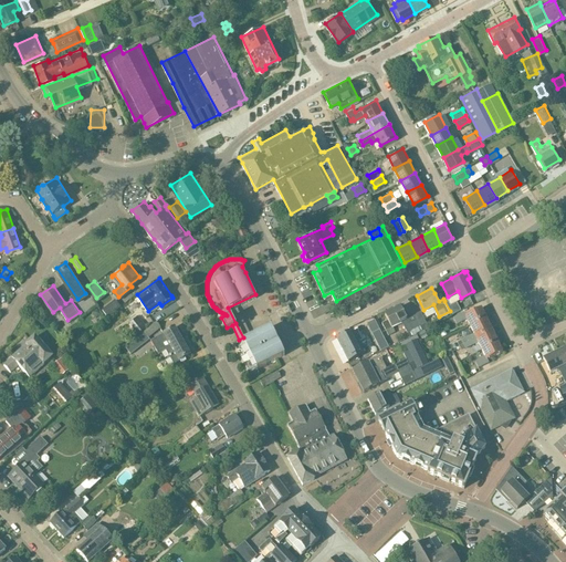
[(115,297),(102,306),(107,313),(121,303),(115,297)]
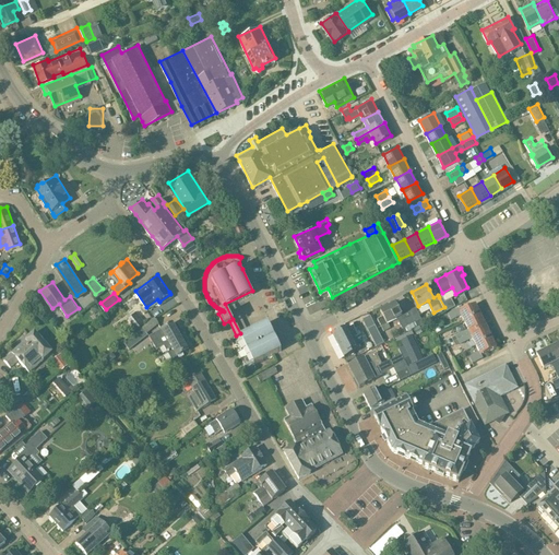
[(377,316),(381,323),(396,315),(402,326),(406,323),(407,328),(417,323),(423,320),(415,305),(401,313),(395,299),(380,307),(383,313),(377,316)]
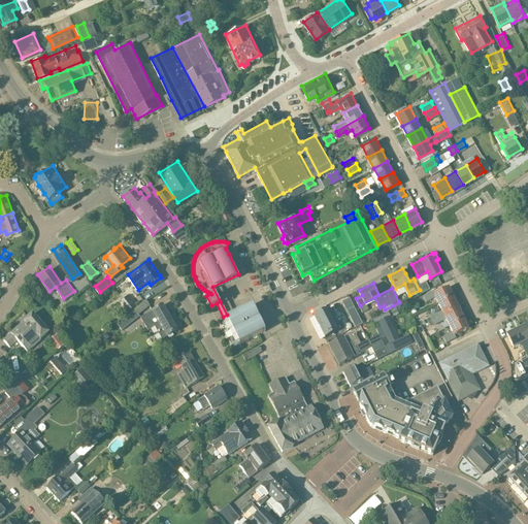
[(449,284),(434,291),(433,289),(423,293),(426,299),(435,294),(439,301),(454,294),(449,284)]
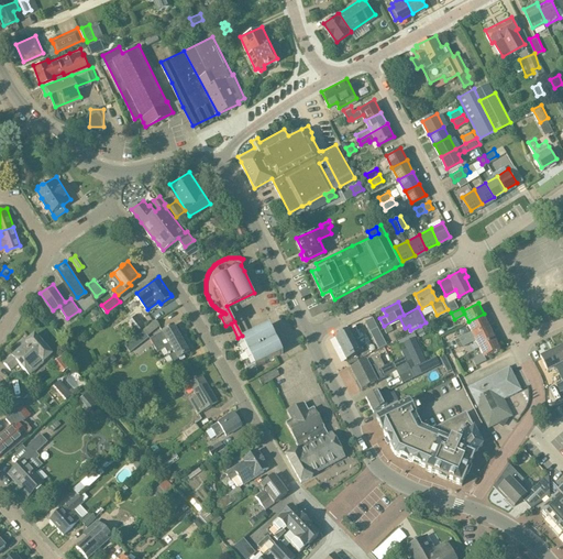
[(97,304),(91,308),(96,314),(101,309),(97,304)]
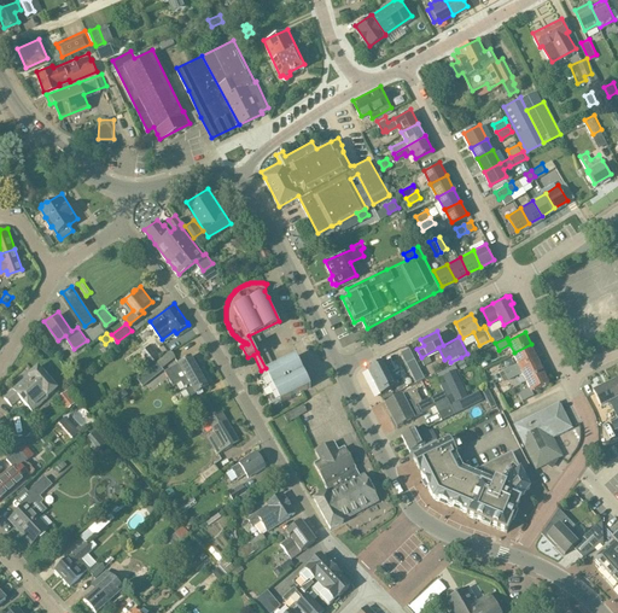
[(151,342),(143,348),(149,356),(152,360),(159,352),(151,342)]
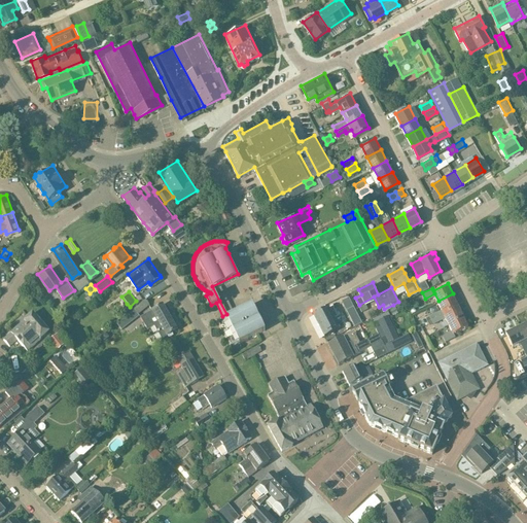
[(429,313),(431,317),(458,304),(453,293),(438,301),(442,308),(429,313)]
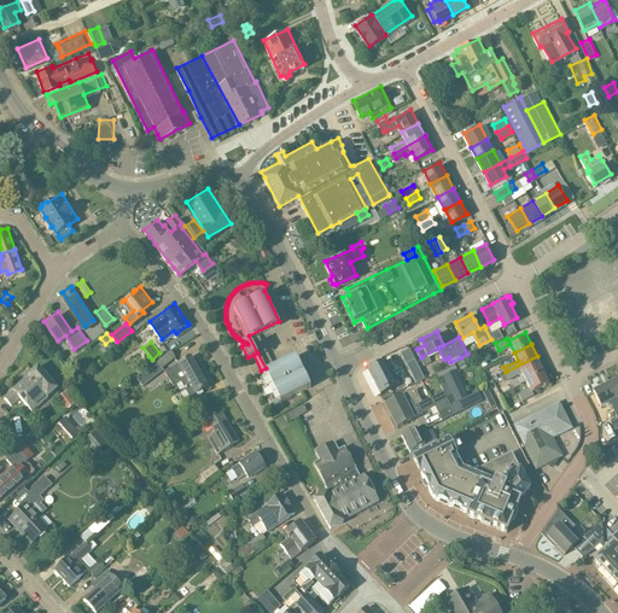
[(170,348),(157,358),(162,365),(175,354),(170,348)]
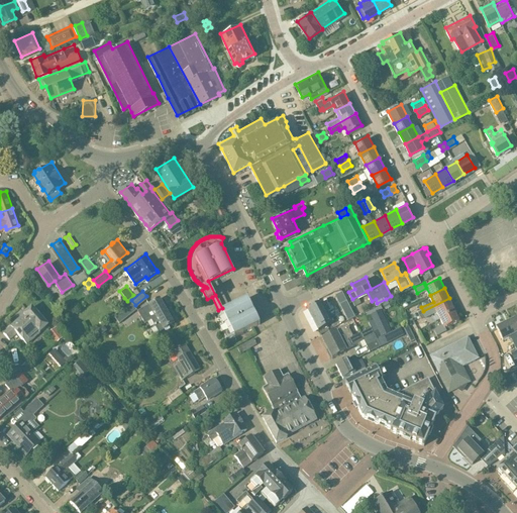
[(174,321),(164,303),(165,302),(161,296),(160,296),(149,302),(137,308),(144,320),(151,316),(159,329),(174,321)]
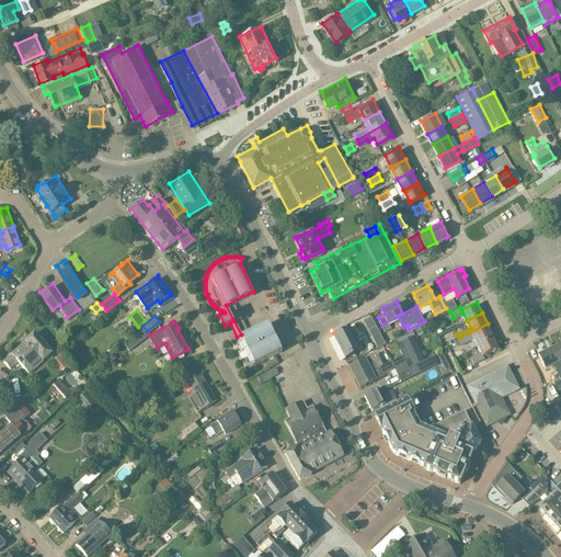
[(237,337),(231,339),(245,367),(282,349),(268,321),(241,334),(237,337)]
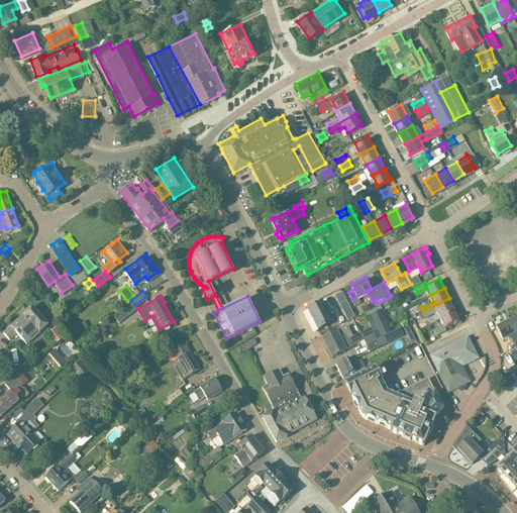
[(355,314),(346,298),(339,301),(348,317),(355,314)]
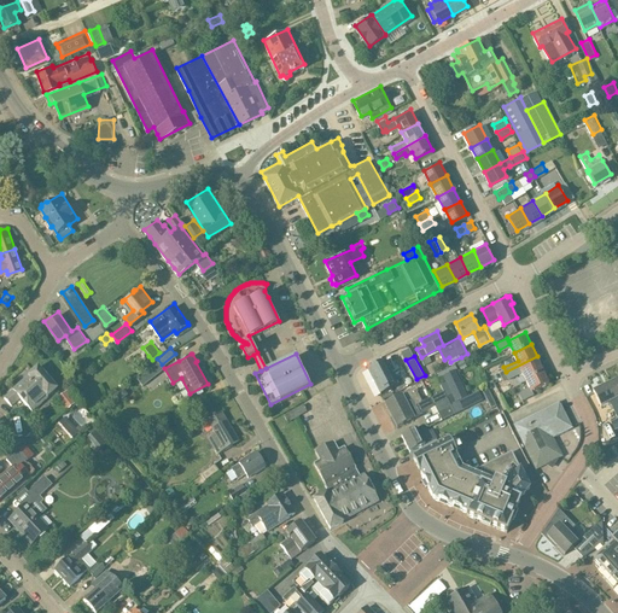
[(537,356),(506,372),(508,377),(522,369),(525,377),(543,368),(537,356)]
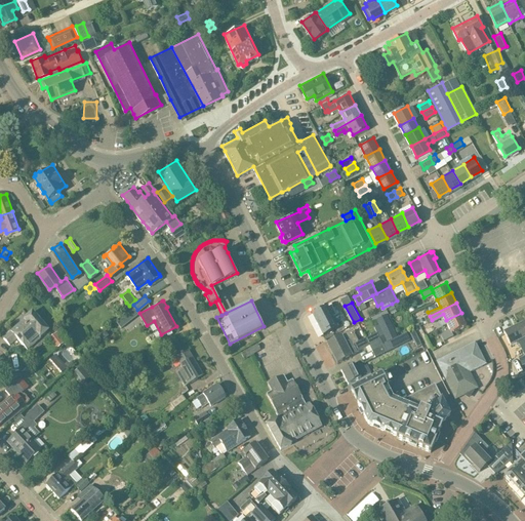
[(312,312),(323,332),(337,325),(327,304),(312,312)]
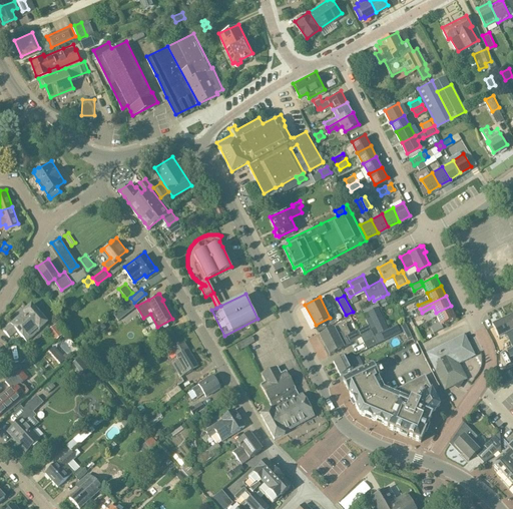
[(118,317),(134,304),(130,299),(114,312),(118,317)]
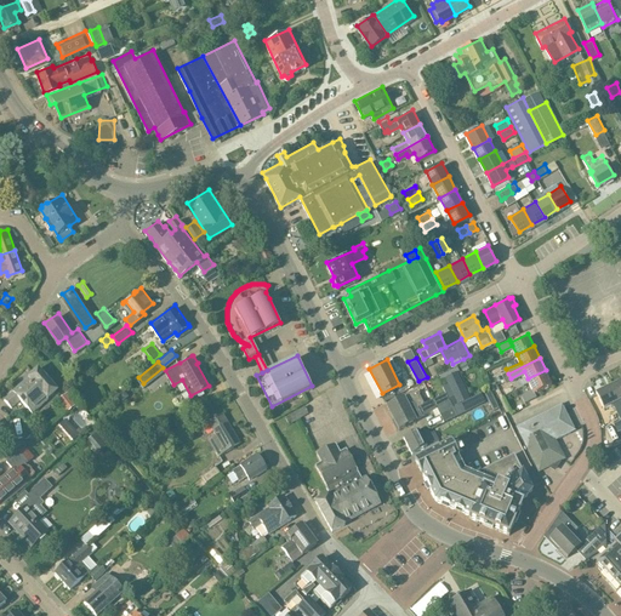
[(4,397),(11,404),(21,395),(33,409),(58,387),(38,365),(13,388),(4,397)]
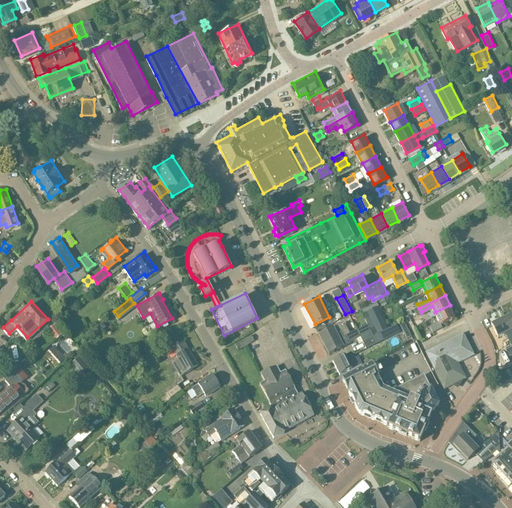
[(369,314),(365,316),(368,321),(370,326),(374,324),(377,330),(387,326),(377,304),(367,309),(369,314)]
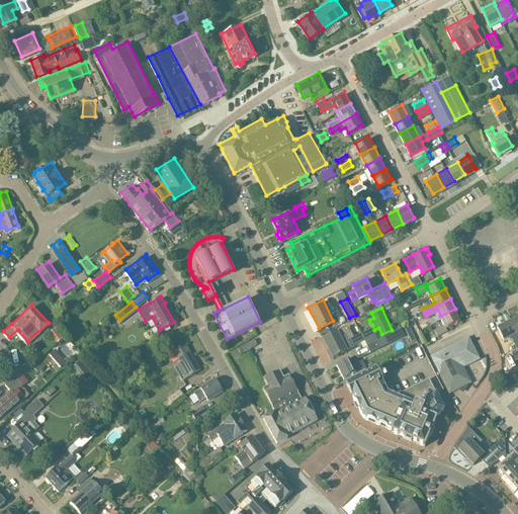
[(455,309),(440,316),(444,324),(435,328),(437,333),(447,329),(446,326),(460,319),(455,309)]
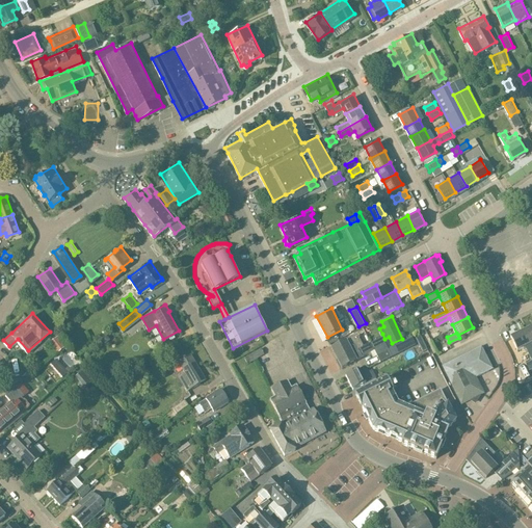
[(531,323),(523,327),(531,345),(531,323)]
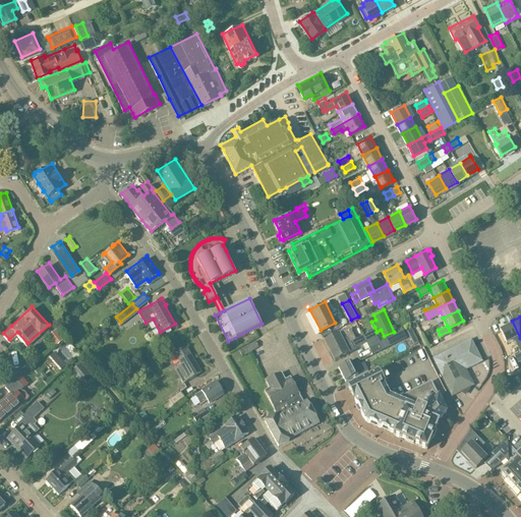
[(520,338),(512,321),(500,327),(507,340),(514,336),(520,350),(515,353),(518,359),(520,358),(520,357),(520,338)]
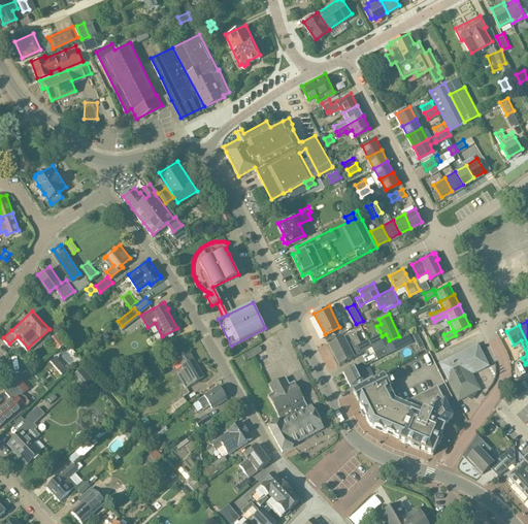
[(355,329),(329,342),(334,353),(335,355),(339,362),(354,355),(353,355),(359,352),(359,351),(367,347),(368,346),(371,345),(367,337),(365,338),(360,340),(360,339),(355,329)]
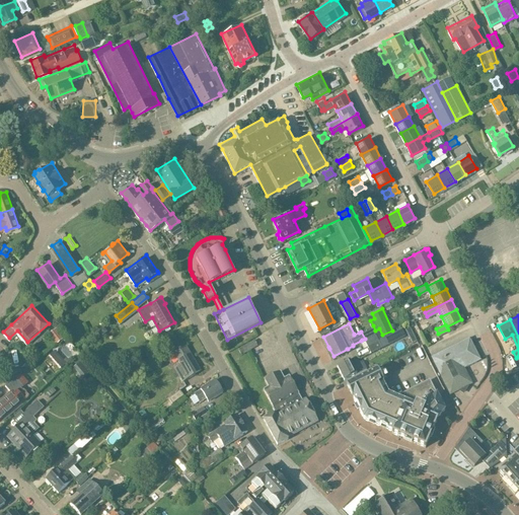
[(411,325),(405,327),(410,335),(414,333),(411,325)]
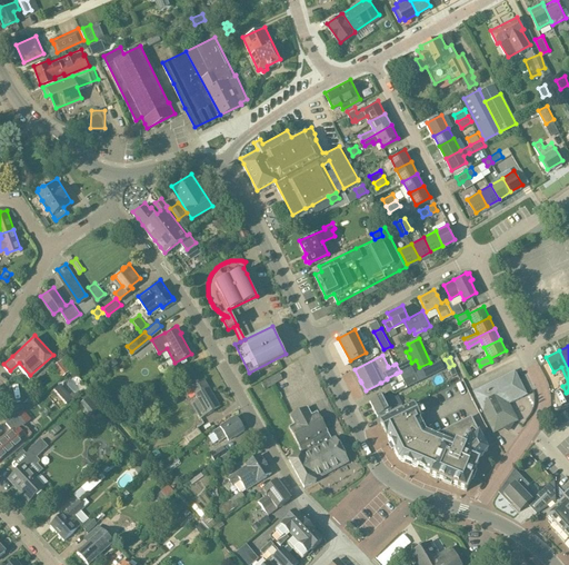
[(400,370),(403,377),(415,370),(412,365),(400,370)]
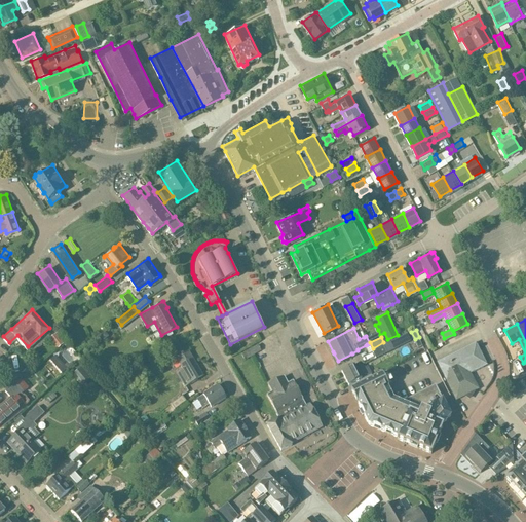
[(258,341),(241,350),(245,357),(261,347),(258,341)]
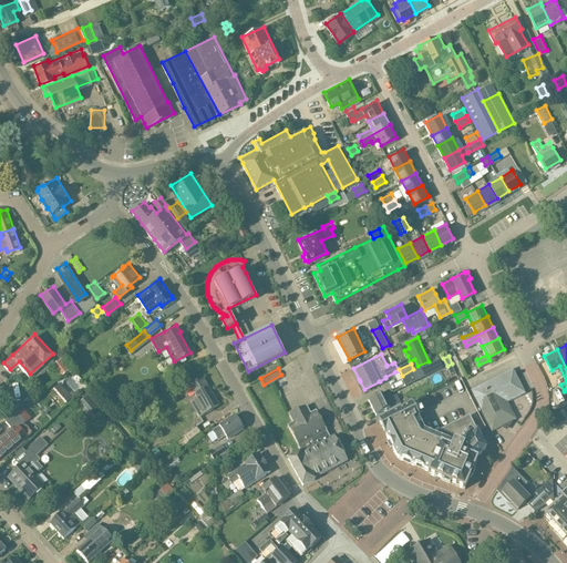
[(413,369),(402,376),(405,384),(424,374),(421,368),(414,371),(413,369)]
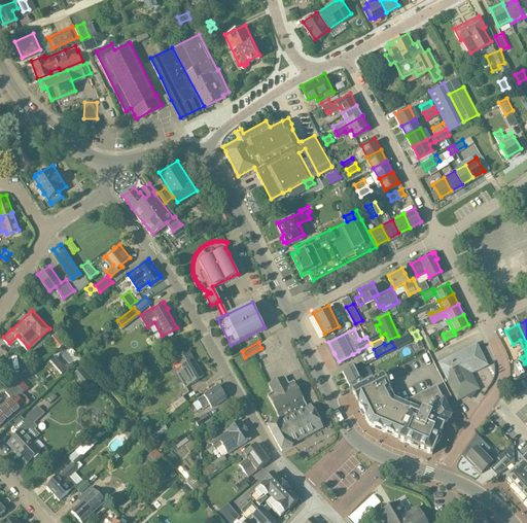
[(477,342),(452,354),(441,360),(458,395),(465,391),(470,395),(477,386),(478,385),(469,370),(486,361),(477,342)]
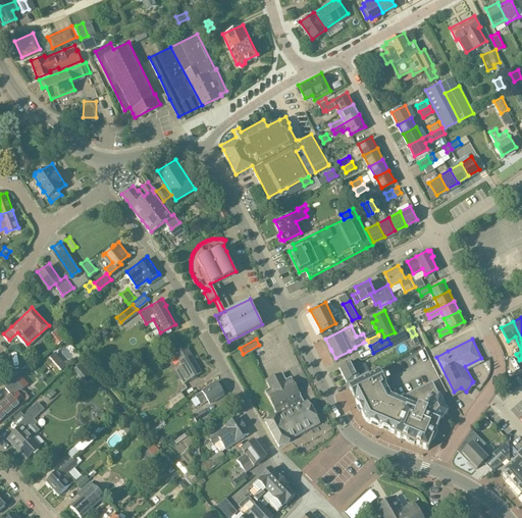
[(196,373),(201,369),(188,346),(181,349),(181,348),(174,352),(180,364),(175,367),(177,367),(180,372),(179,373),(184,381),(196,373)]
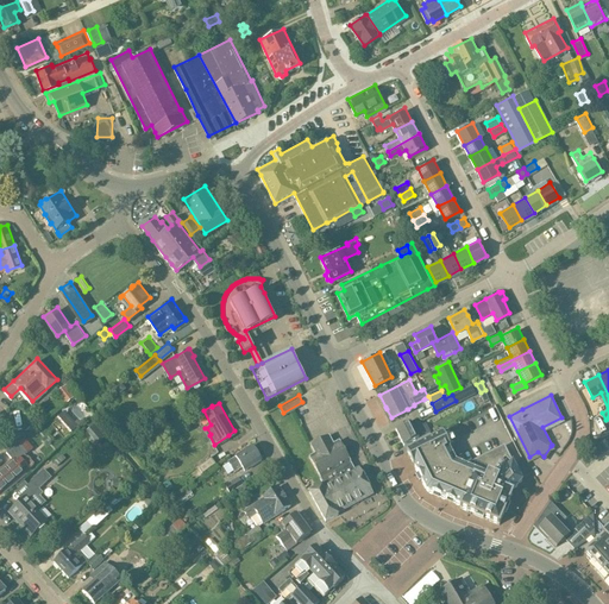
[(64,408),(57,415),(70,429),(77,423),(64,408)]
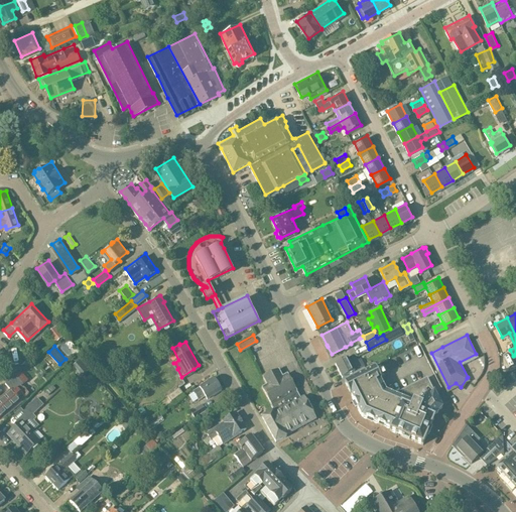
[(348,355),(336,362),(343,375),(355,369),(359,367),(352,354),(348,355)]
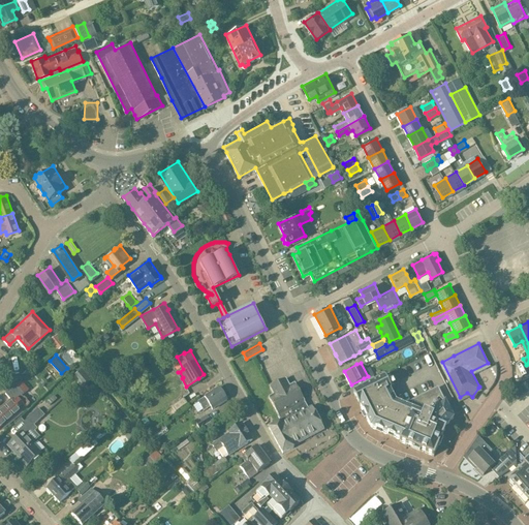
[(82,364),(75,370),(85,379),(91,374),(82,364)]
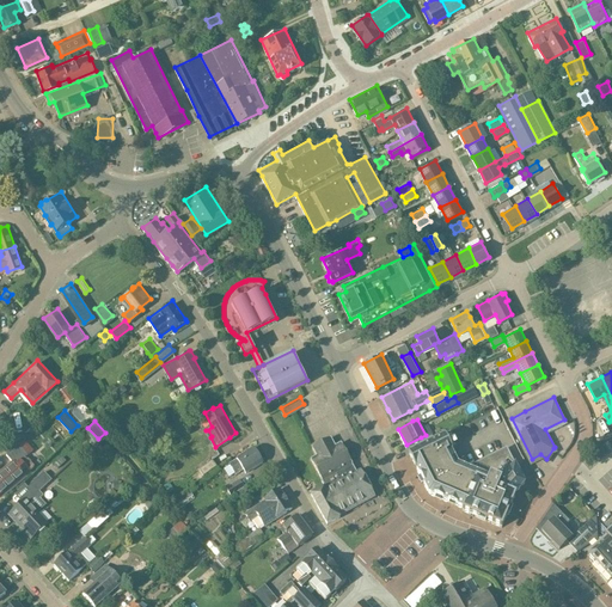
[(320,498),(335,522),(347,515),(344,509),(352,504),(355,510),(361,507),(359,501),(366,496),(369,502),(383,495),(368,471),(366,472),(362,465),(360,466),(356,459),(357,458),(338,424),(294,449),(314,484),(317,483),(320,489),(318,490),(323,497),(320,498)]
